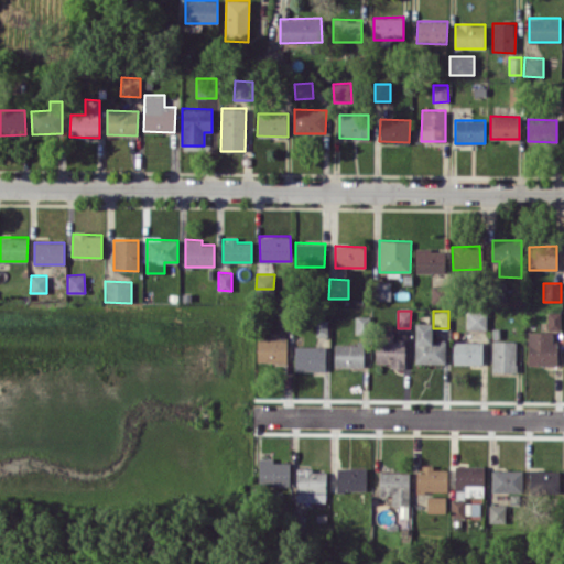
[(486,329),(487,311),(466,311),(466,328),(486,329)]
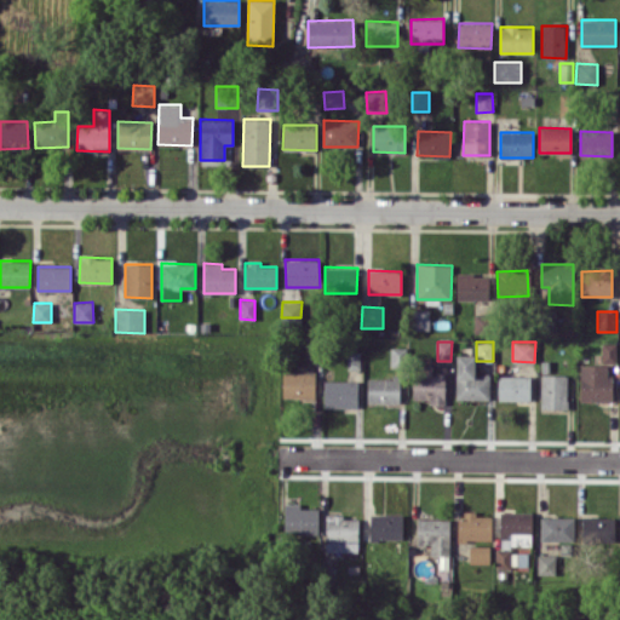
[(615,343),(602,343),(602,362),(615,362),(615,343)]
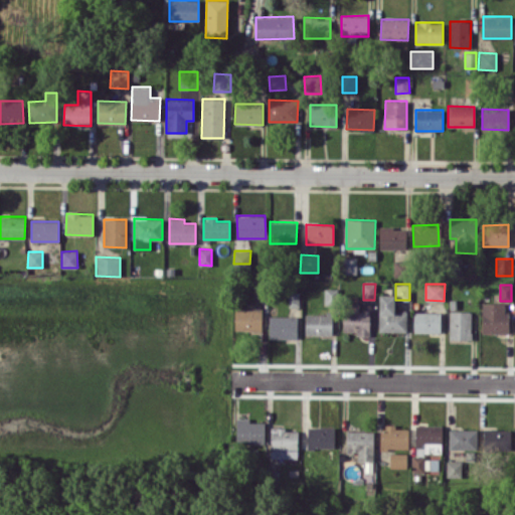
[(324,304),(337,304),(337,289),(324,289),(324,304)]
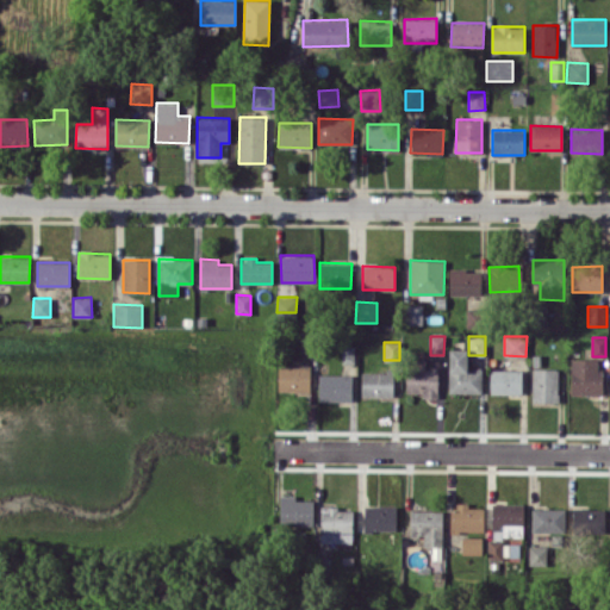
[(354,362),(354,346),(342,346),(342,363),(354,362)]
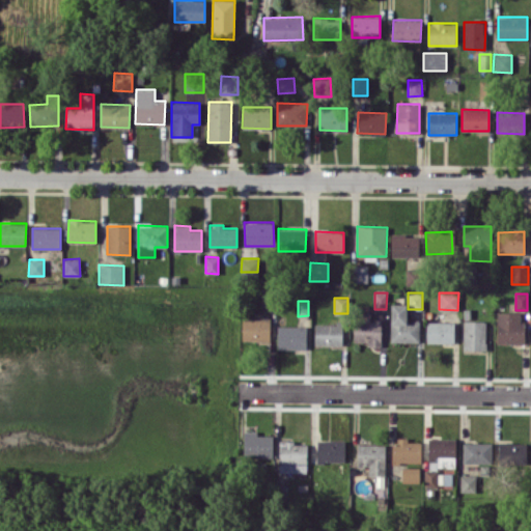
[(419,320),(407,319),(407,304),(391,304),(390,341),(419,342),(419,320)]
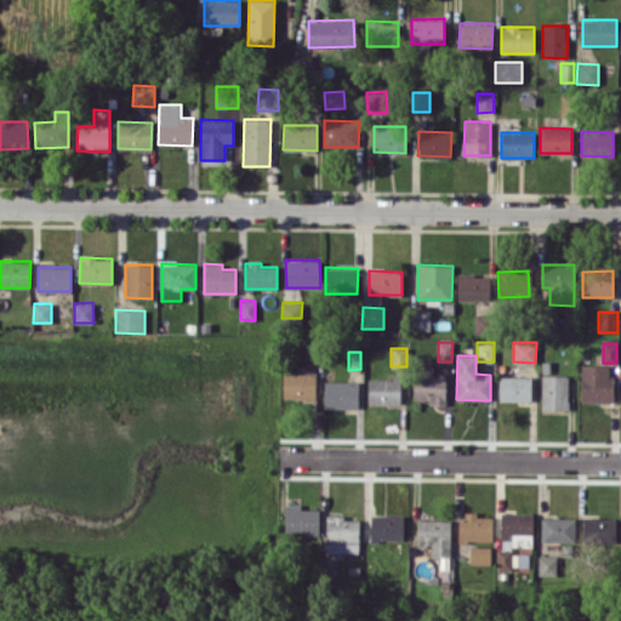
[(611,402),(611,365),(581,365),(581,400),(611,402)]
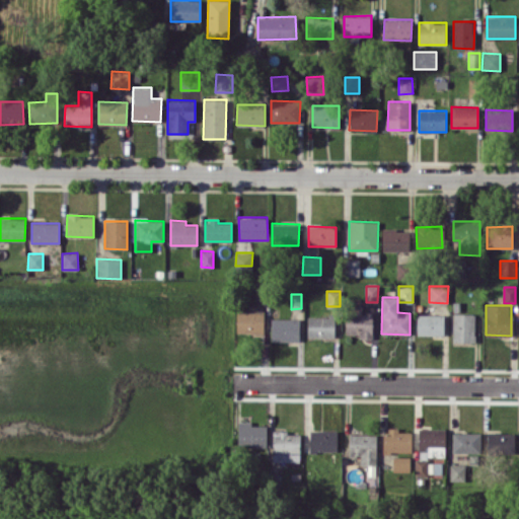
[(345,336),(372,337),(373,312),(362,311),(362,306),(346,306),(345,336)]
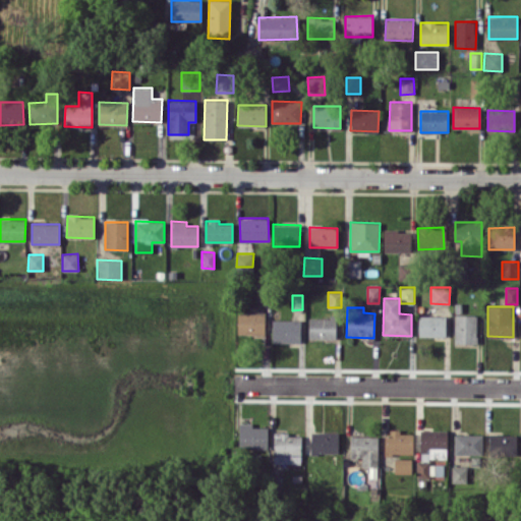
[(265,313),(238,312),(237,334),(265,335),(265,313)]
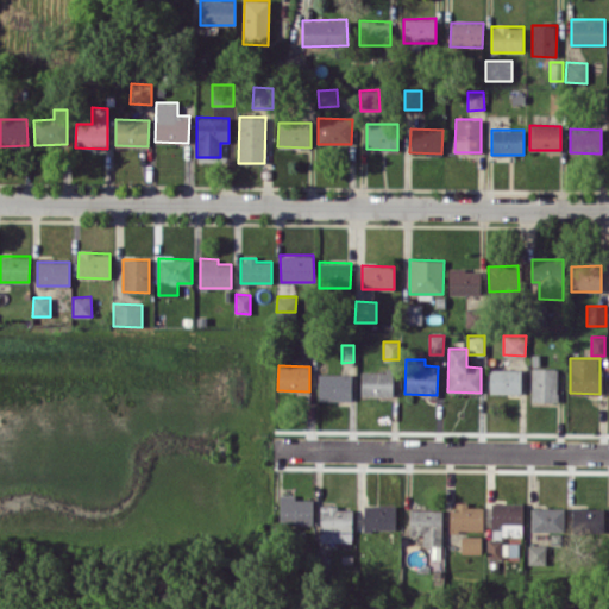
[(558,368),(532,368),(531,401),(557,401),(558,368)]
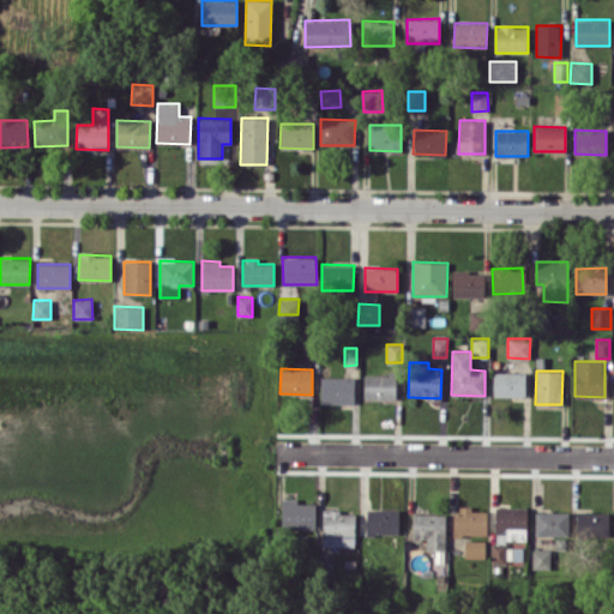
[(493,396),(525,396),(525,372),(493,372),(493,396)]
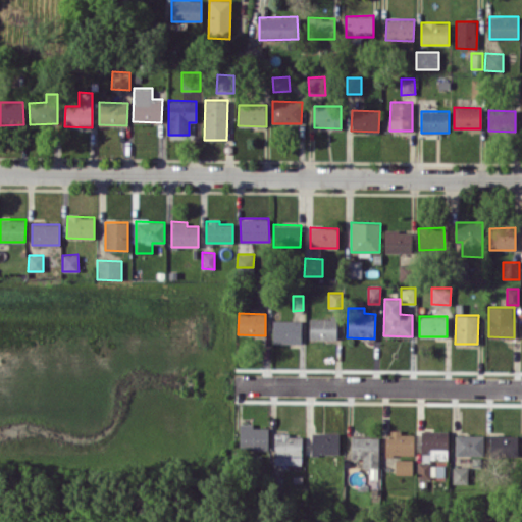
[(309,318),(309,340),(336,338),(336,317),(309,318)]
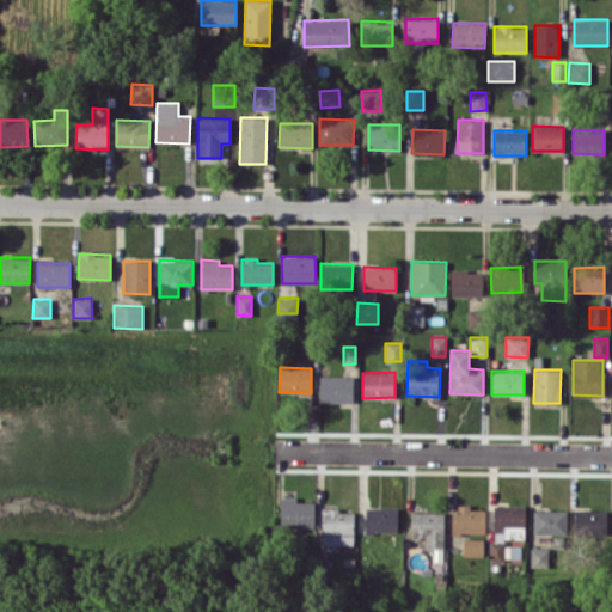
[(319,402),(353,402),(353,375),(319,375),(319,402)]
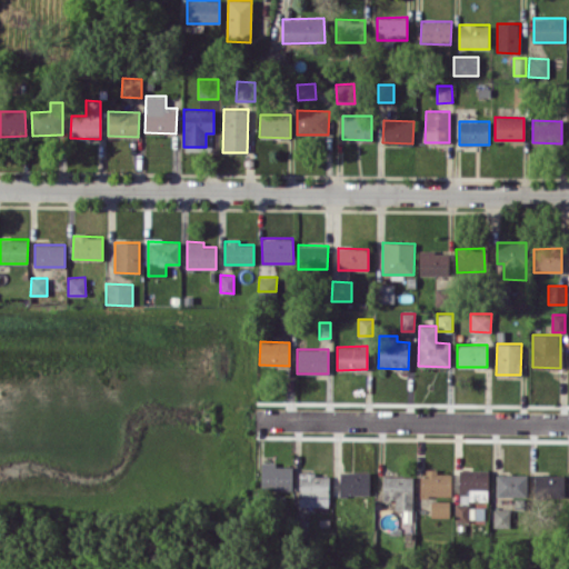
[(291,490),(292,467),(276,466),(277,461),(261,461),(260,489),(291,490)]
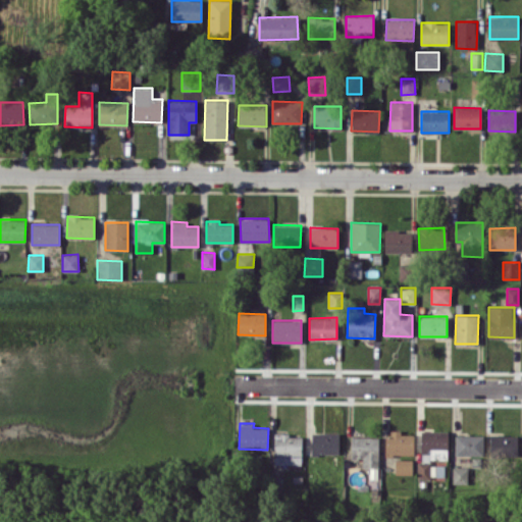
[(421,450),(448,450),(448,430),(421,430),(421,450)]
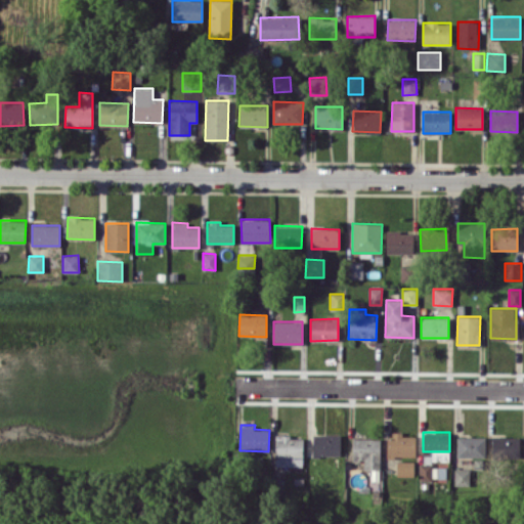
[(416,456),(416,435),(402,435),(402,433),(387,433),(387,456),(416,456)]
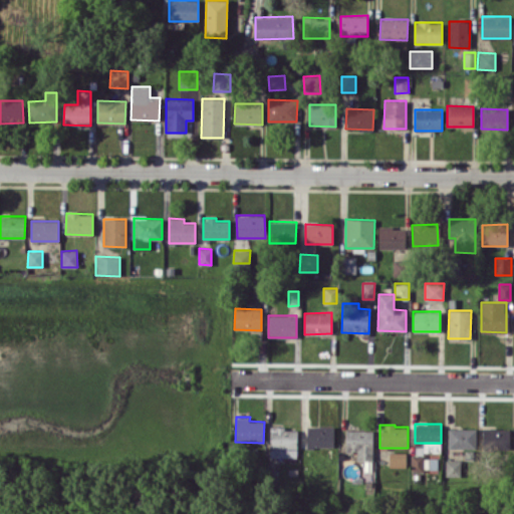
[(333,447),(333,426),(307,426),(306,447),(333,447)]
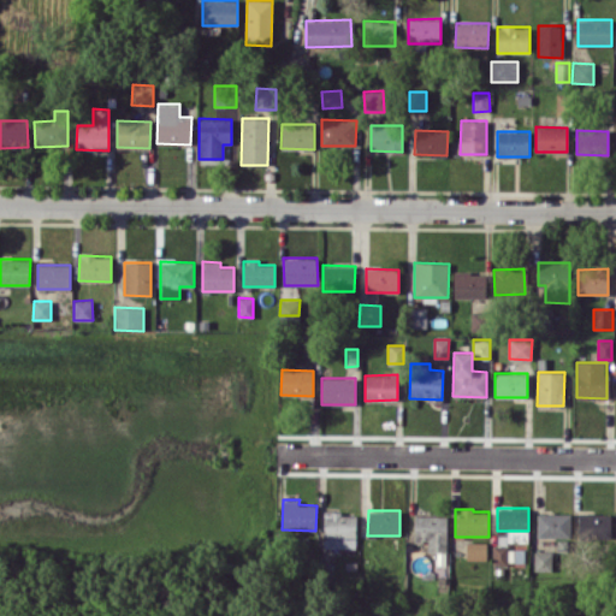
[(324,513),(324,549),(356,548),(355,513),(324,513)]
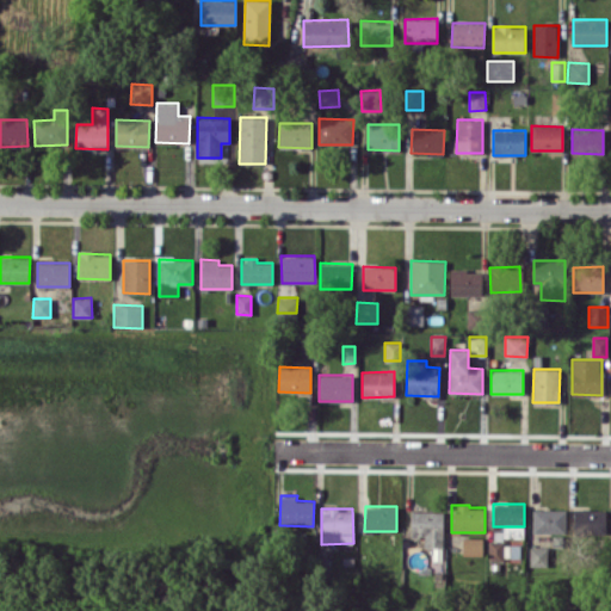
[(566,510),(532,508),(532,532),(566,532),(566,510)]
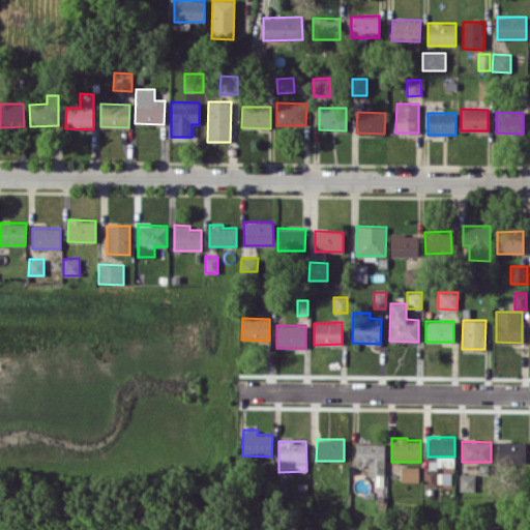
[(526,462),(525,441),(497,441),(497,463),(526,462)]
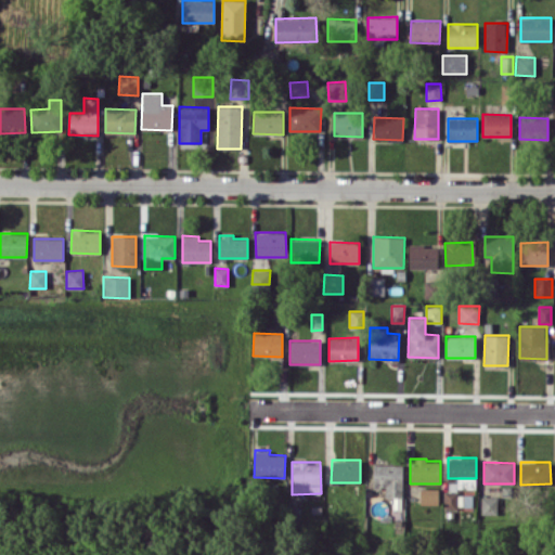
[(402,464),(374,464),(373,487),(385,488),(385,498),(402,498),(402,464)]
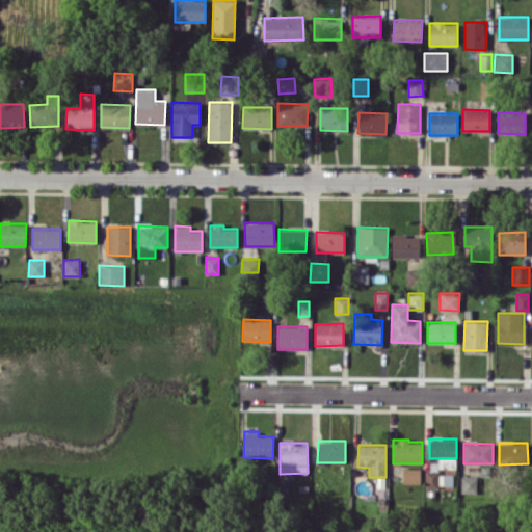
[(420,468),(403,468),(402,483),(420,483),(420,468)]
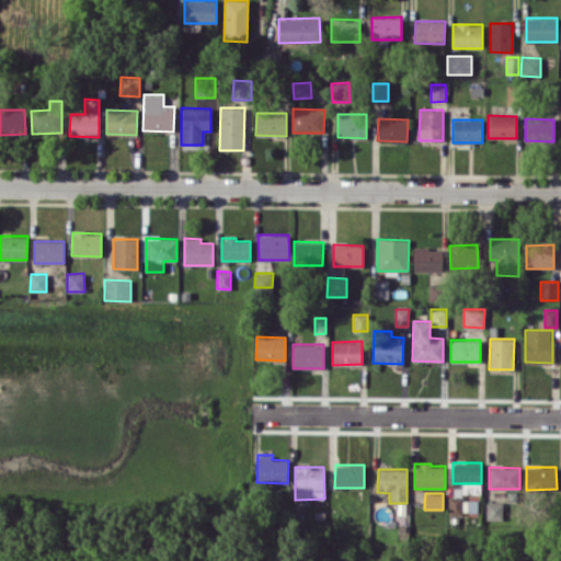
[(449,514),(462,514),(462,496),(448,496),(449,514)]
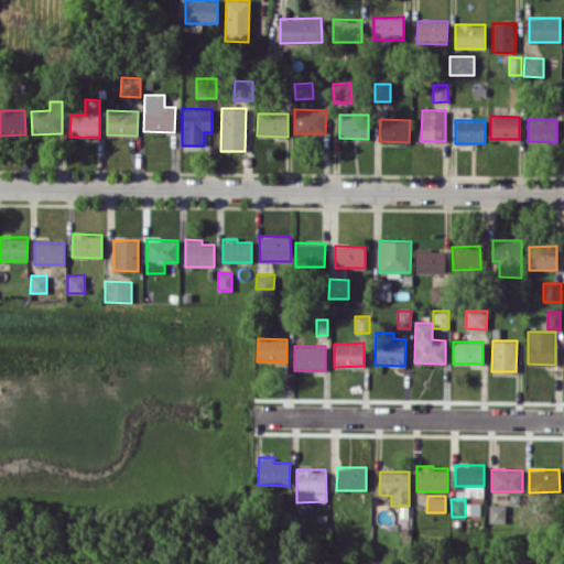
[(489,522),(506,522),(506,505),(489,505),(489,522)]
